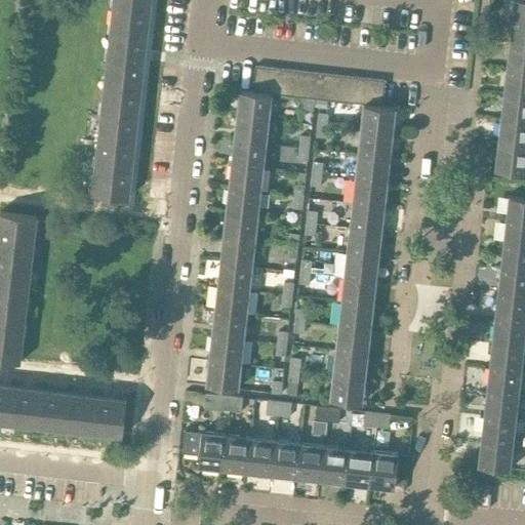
[(128,197),(129,196),(123,195),(146,0),(113,0),(91,193),(128,197)]
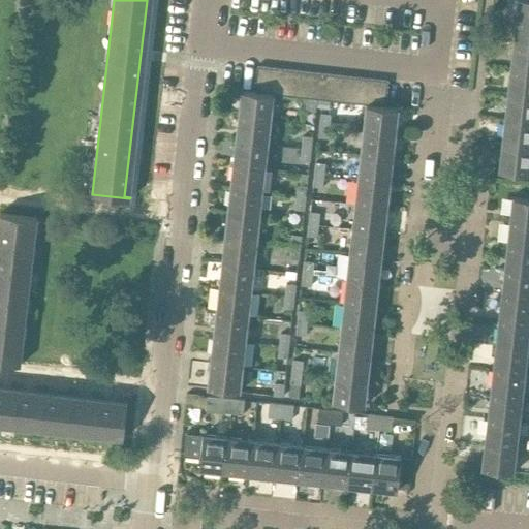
[(528,0),(518,0),(516,23),(528,24),(528,0)]
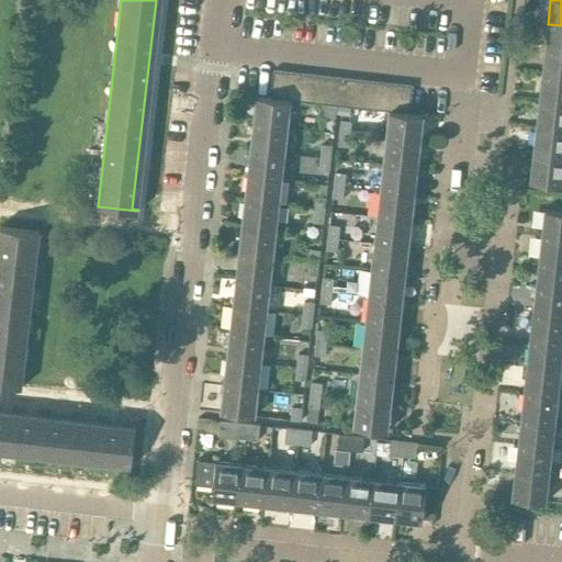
[(561,25),(548,24),(544,49),(561,51),(561,25)]
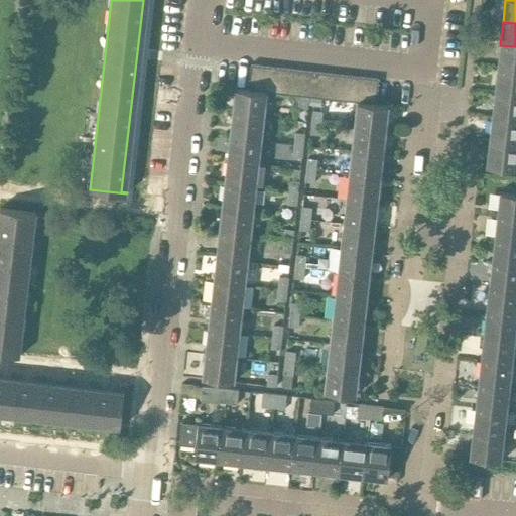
[(515,71),(515,46),(500,45),(498,70),(515,71)]
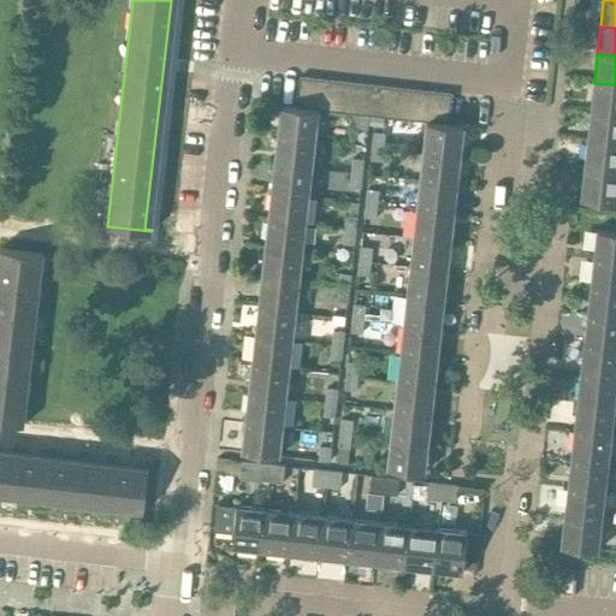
[(300,76),(297,95),(311,96),(313,77),(300,76)]
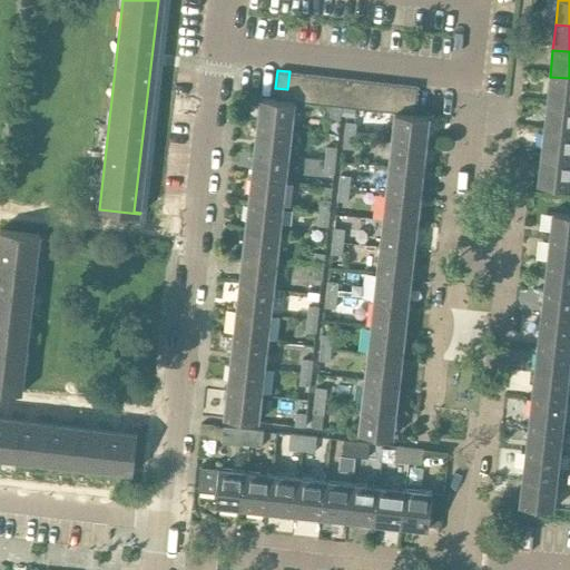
[(301,72),(290,71),(287,89),(286,100),(294,100),(298,101),(301,72)]
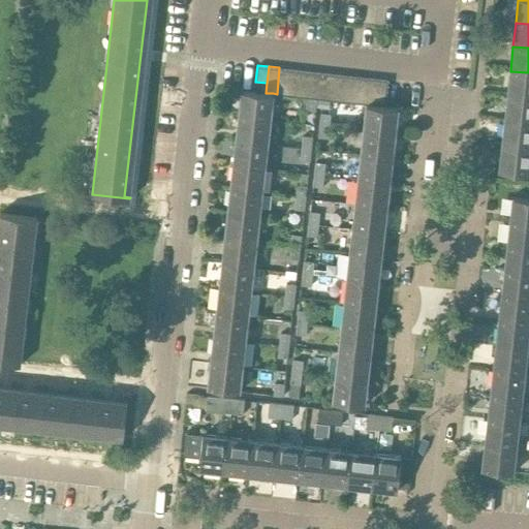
[(290,69),(279,67),(277,94),(287,95),(290,69)]
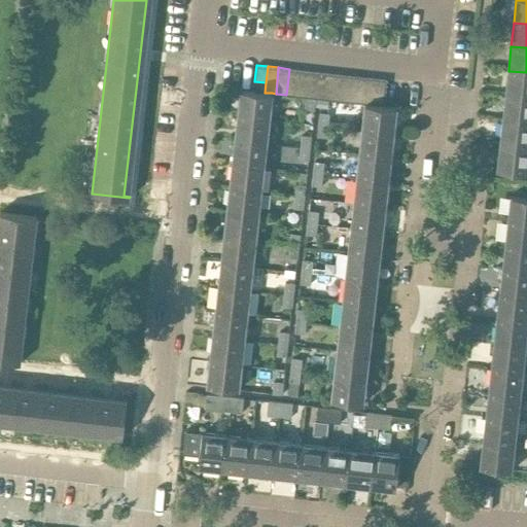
[(300,70),(289,69),(286,95),(296,96),(300,70)]
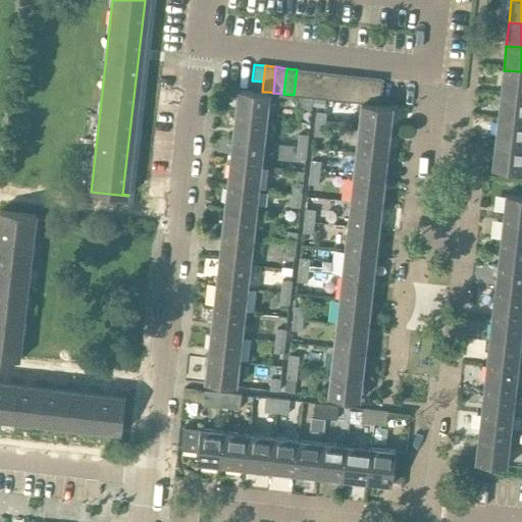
[(307,70),(297,69),(294,95),(302,96),(305,96),(307,70)]
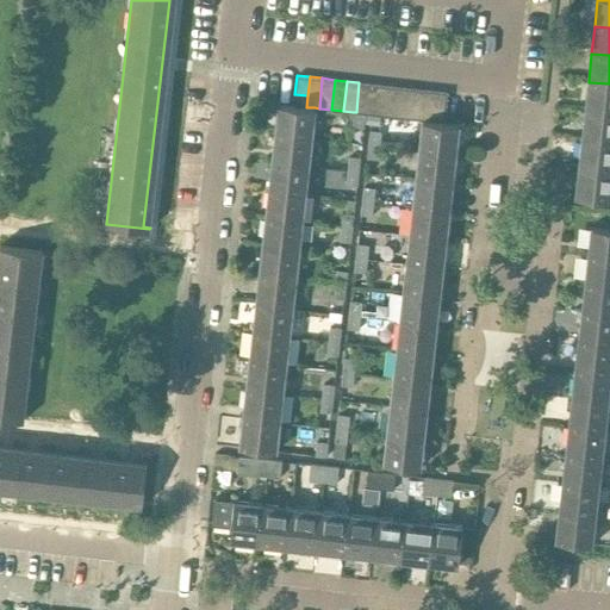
[(372,83),(359,82),(356,112),(365,113),(367,113),(368,114),(372,83)]
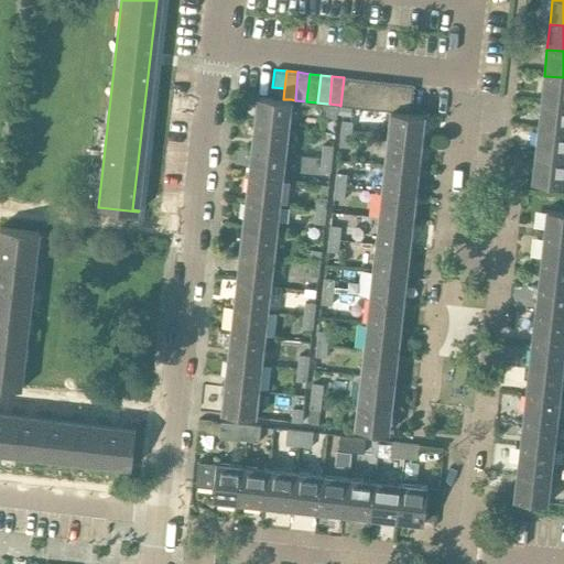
[(563,104),(563,77),(544,76),(541,102),(563,104)]
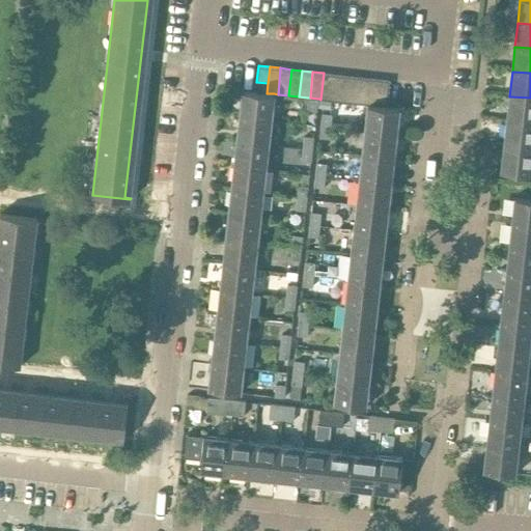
[(336,74),(324,73),(320,100),(331,101),(333,101),(336,74)]
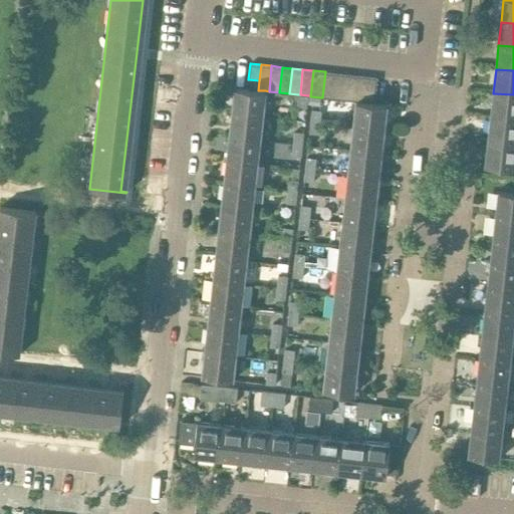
[(335,73),(325,71),(322,97),(332,98),(335,73)]
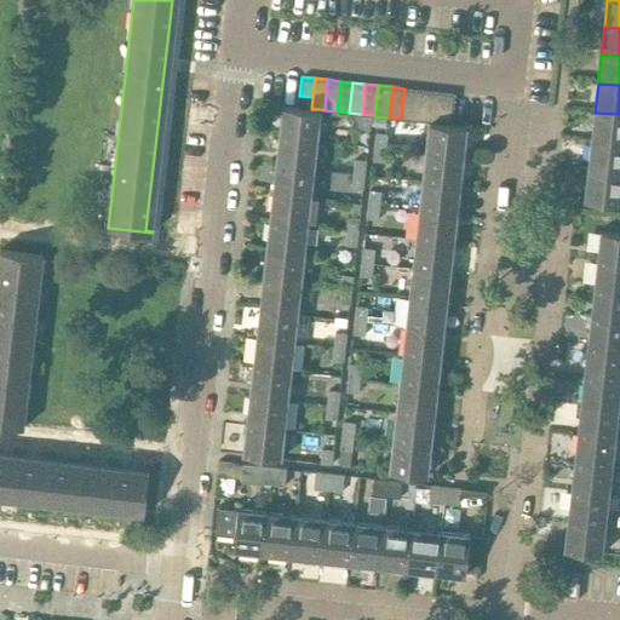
[(417,90),(405,89),(401,119),(413,120),(417,90)]
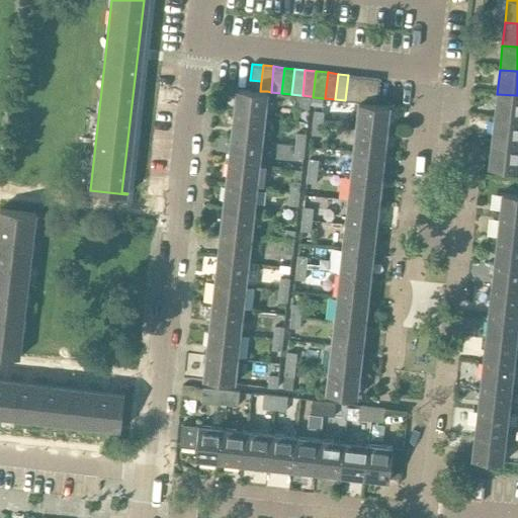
[(359,76),(348,75),(345,100),(356,101),(359,76)]
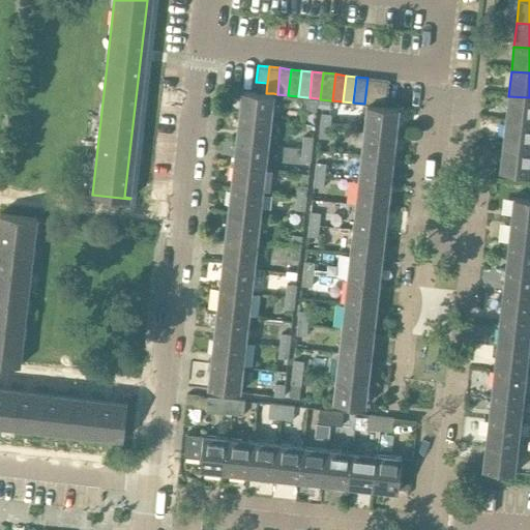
[(378,79),(370,78),(367,78),(364,104),(367,105),(375,106),(378,79)]
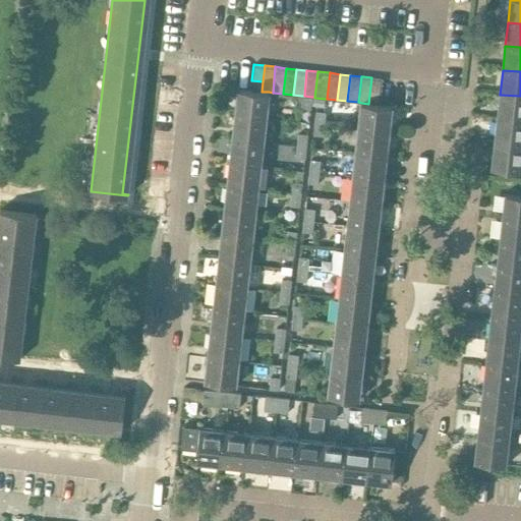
[(383,78),(371,77),(368,104),(380,105),(383,78)]
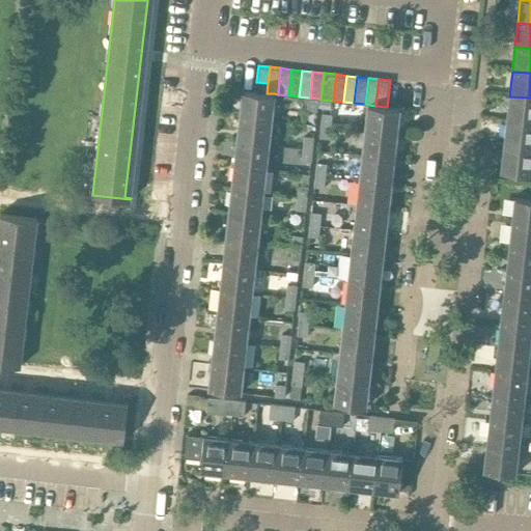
[(256,82),(255,91),(267,93),(268,83),(256,82)]
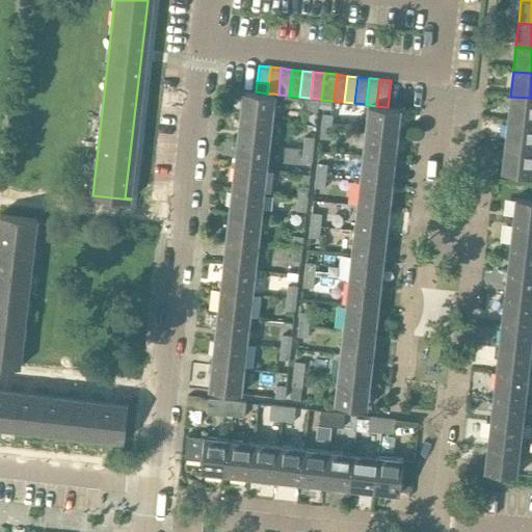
[(271,121),(274,94),(267,94),(256,91),(243,90),(240,116),(271,121)]
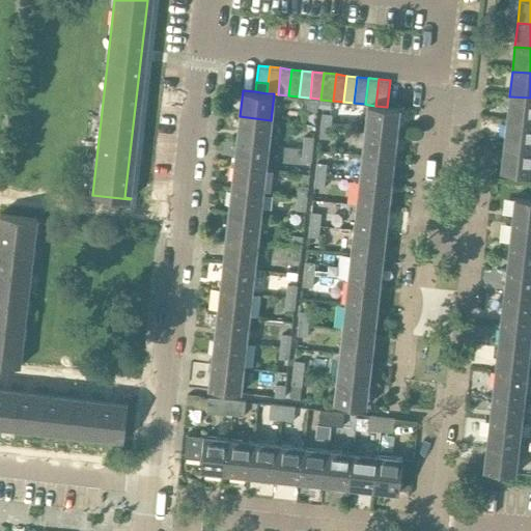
[(530,98),(509,96),(506,120),(530,122),(530,98)]
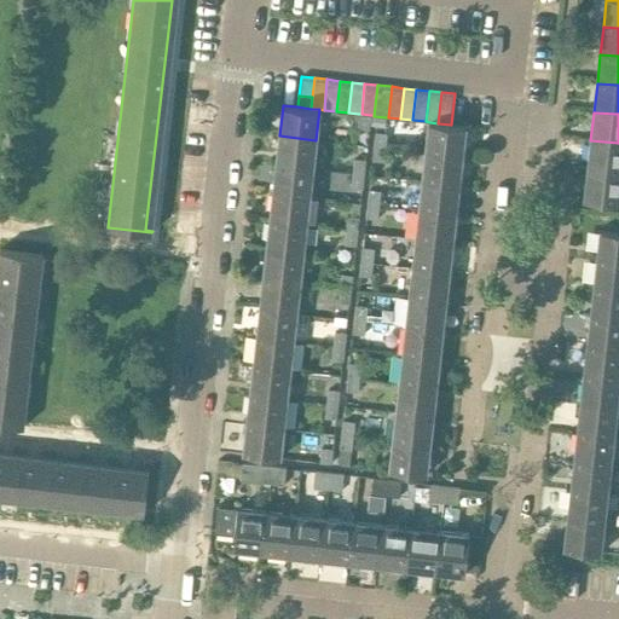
[(369,131),(370,115),(362,114),(358,114),(357,129),(369,131)]
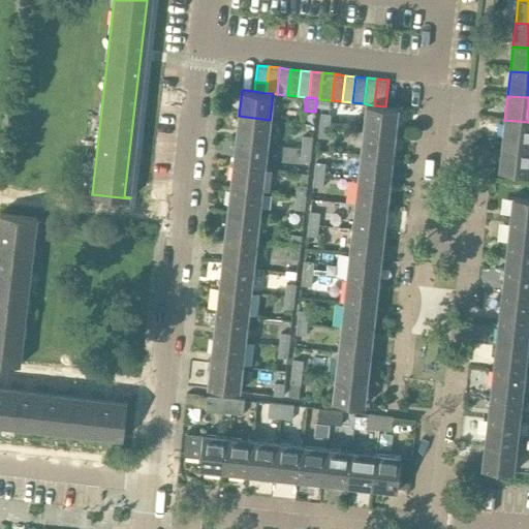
[(329,109),(330,100),(319,99),(318,98),(317,107),(329,109)]
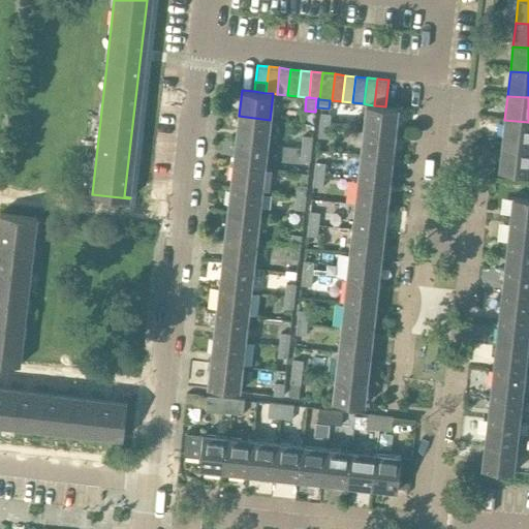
[(367,104),(364,130),(395,133),(398,107),(385,106),(374,105),(367,104)]
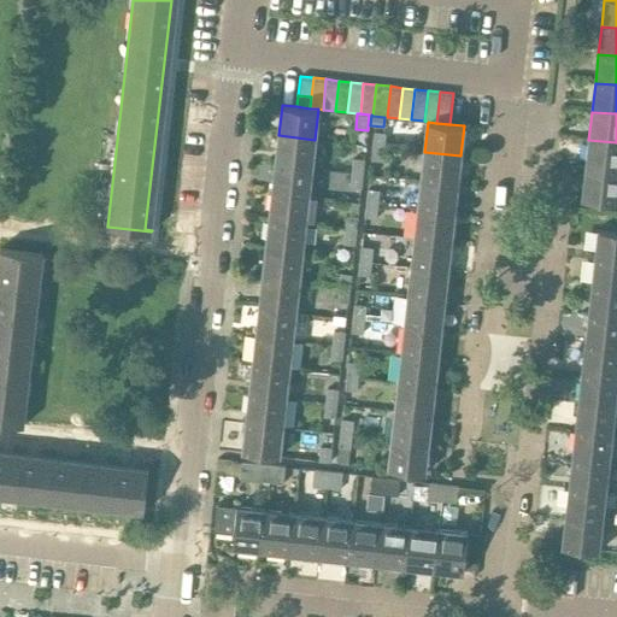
[(386,134),(375,133),(372,146),(383,147),(386,134)]
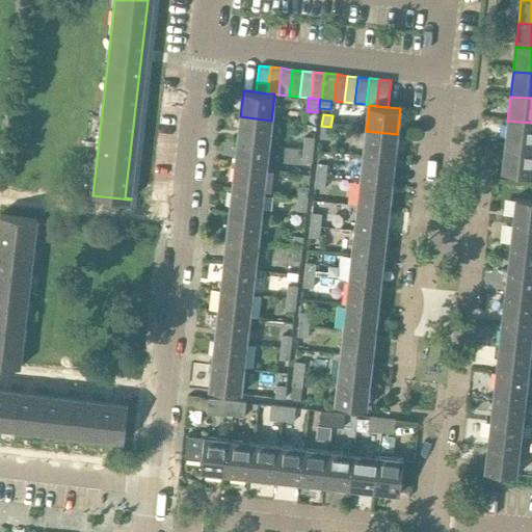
[(268,145),(271,121),(240,116),(237,141),(268,145)]
